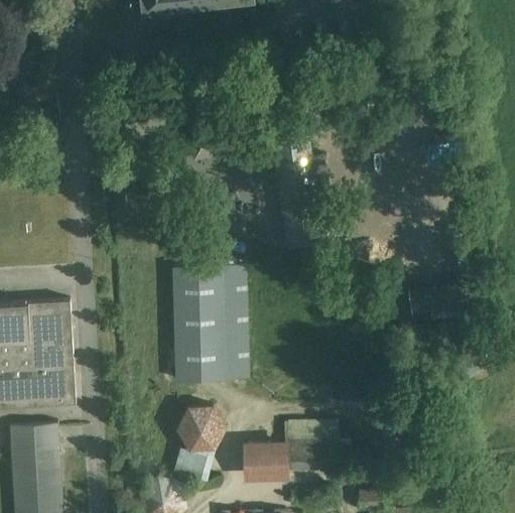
[(139,0),(141,15),(198,8),(199,18),(203,21),(221,19),(225,15),(223,5),(257,1),(256,0),(139,0)]
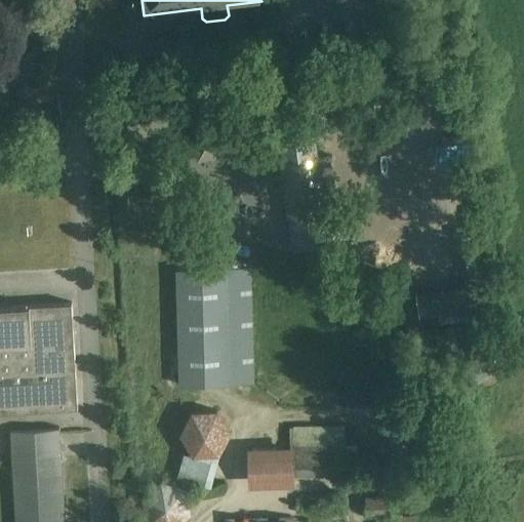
[(279,124),(193,137),(197,163),(226,158),(278,150),(291,237),(293,253),(343,245),(341,242),(336,209),(336,208),(324,209),(319,178),(331,176),(328,157),(316,159),(311,125),(280,130),(279,124)]
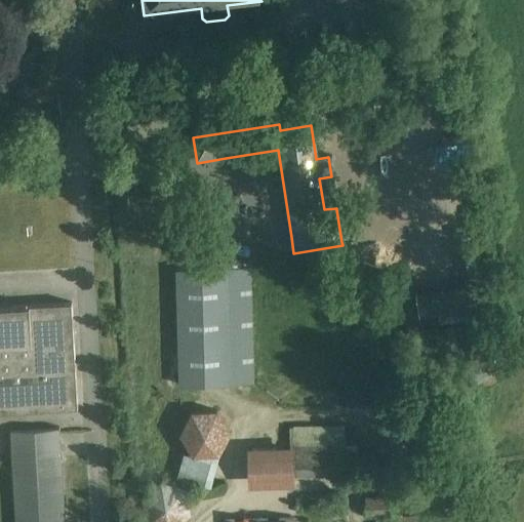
[(178,268),(219,268),(218,246),(178,246),(178,268)]
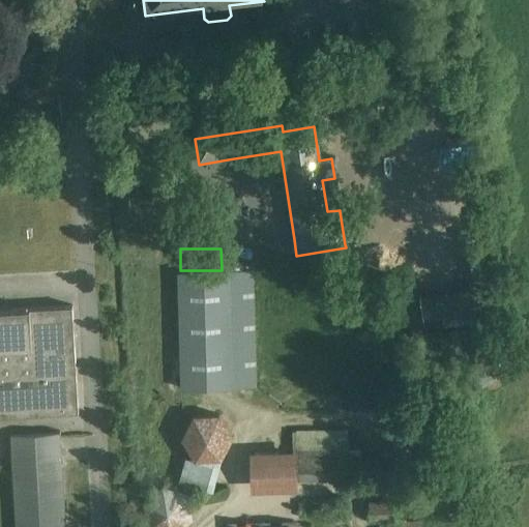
[(252,273),(177,275),(180,383),(181,383),(181,391),(255,389),(252,273)]
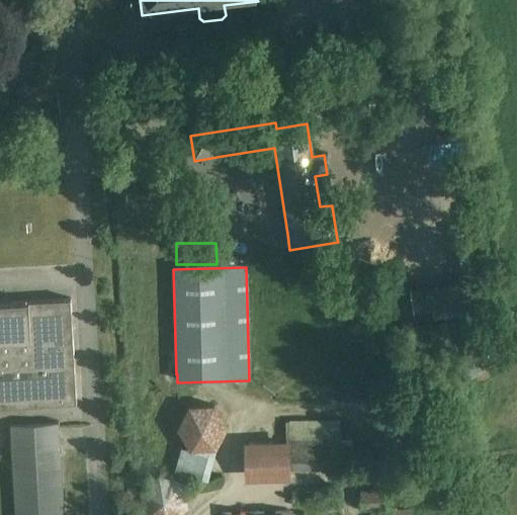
[(472,277),(410,287),(414,314),(445,310),(446,318),(470,314),(469,306),(477,305),(472,277)]
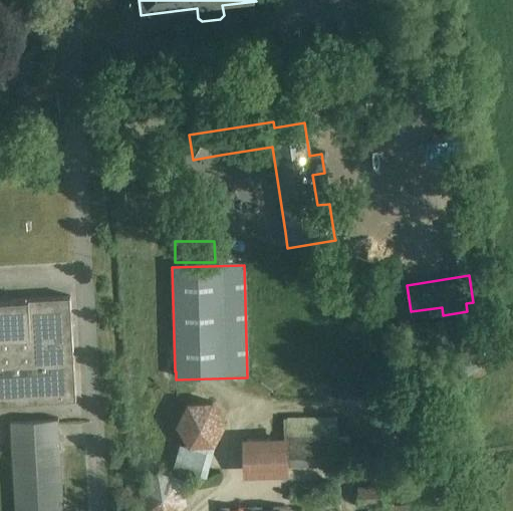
[(0,407),(75,403),(69,299),(0,303),(0,407)]
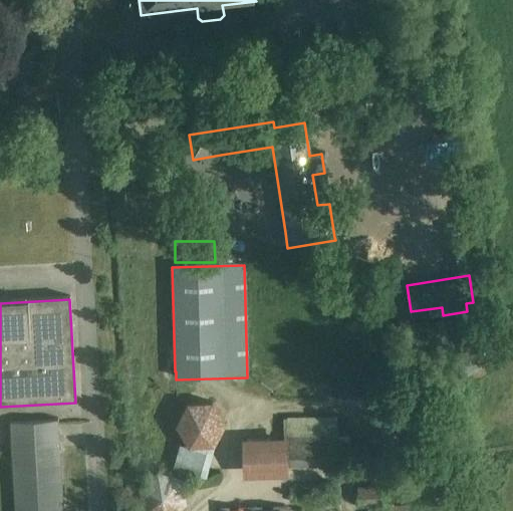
[(189,450),(214,449),(215,449),(226,426),(213,404),(187,405),(175,428),(187,447),(189,450)]
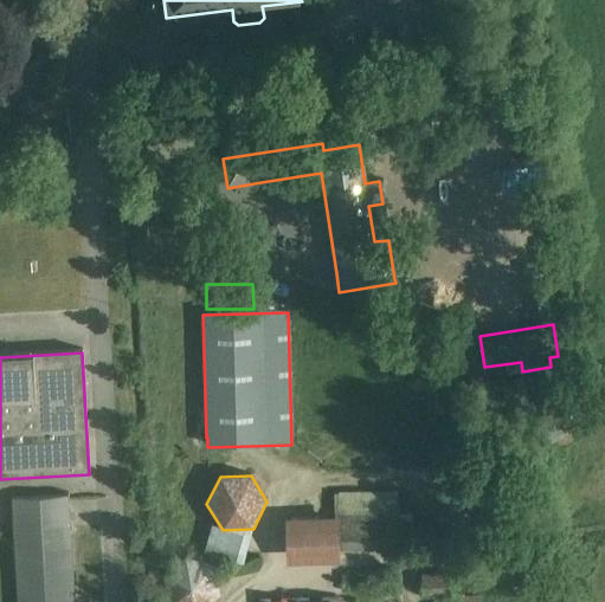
[(37,494),(12,496),(14,575),(39,574),(37,494)]
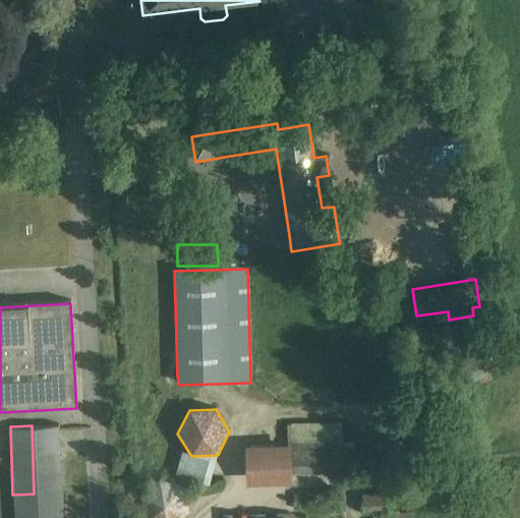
[(343,475),(342,466),(342,444),(341,426),(286,427),(287,446),(291,446),(292,476),(343,475)]
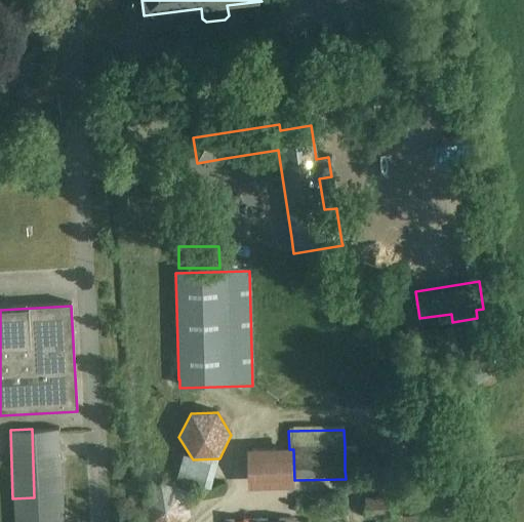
[(356,447),(345,447),(345,470),(357,471),(356,447)]
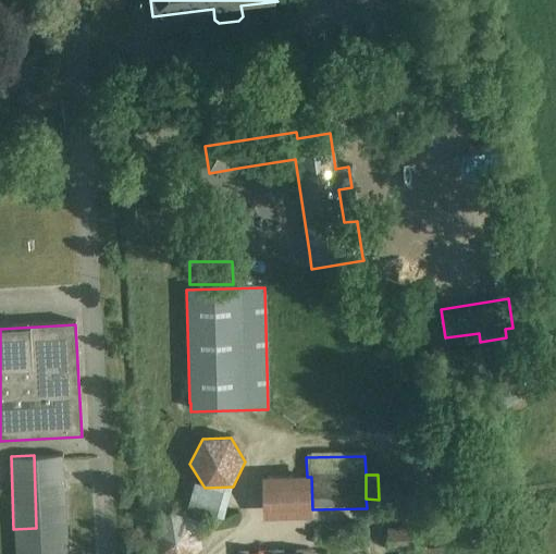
[(311,477),(307,477),(262,478),(263,520),(312,519),(312,509),(311,477)]
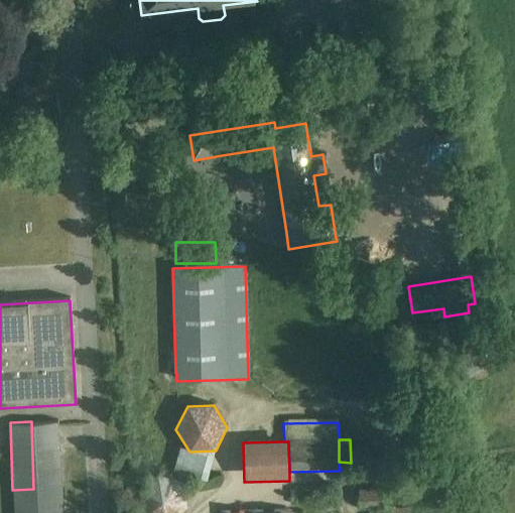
[(189,452),(187,449),(182,447),(175,473),(206,481),(212,457),(213,457),(213,453),(215,453),(215,451),(189,452)]
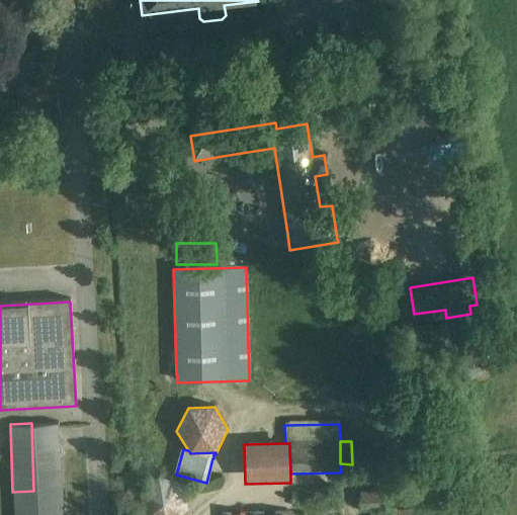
[(158,478),(139,496),(142,514),(184,514),(188,511),(183,486),(158,478)]
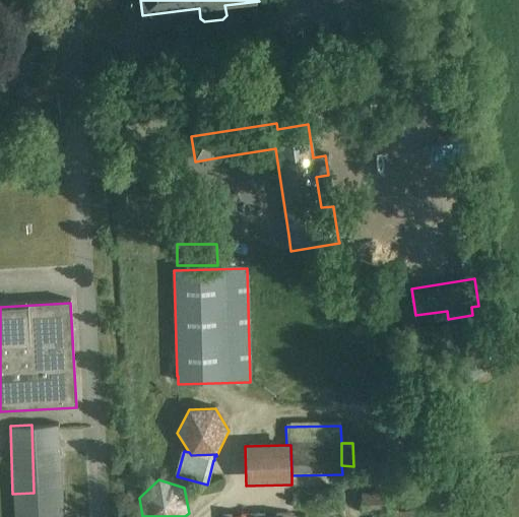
[(387,495),(361,495),(362,515),(388,514),(387,495)]
